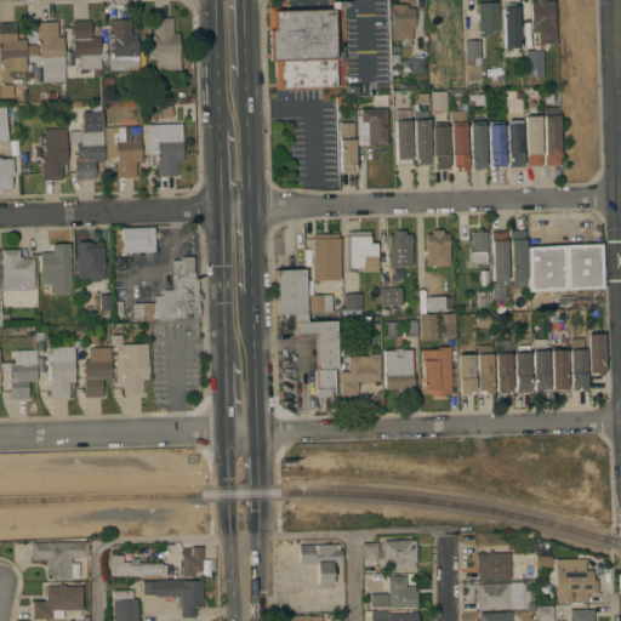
[(274,90),(274,61),(269,62),(267,6),(278,6),(278,10),(331,9),(331,1),(342,1),(342,7),(334,7),(337,87),(274,90)]
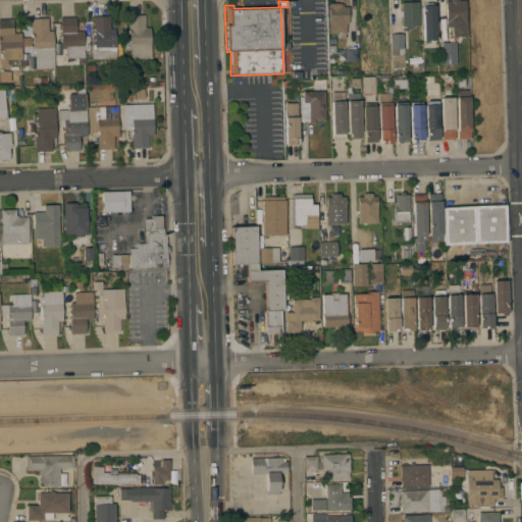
[(419,25),(410,27),(410,29),(405,29),(405,27),(402,27),(401,2),(418,1),(419,25)]
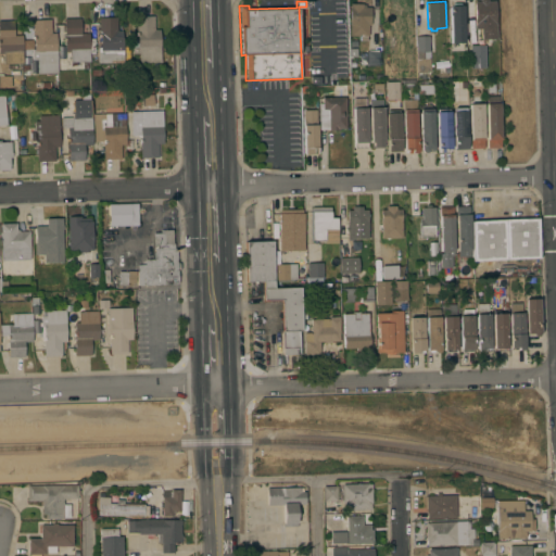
[(494,24),(475,24),(474,1),(493,1),(494,24)]
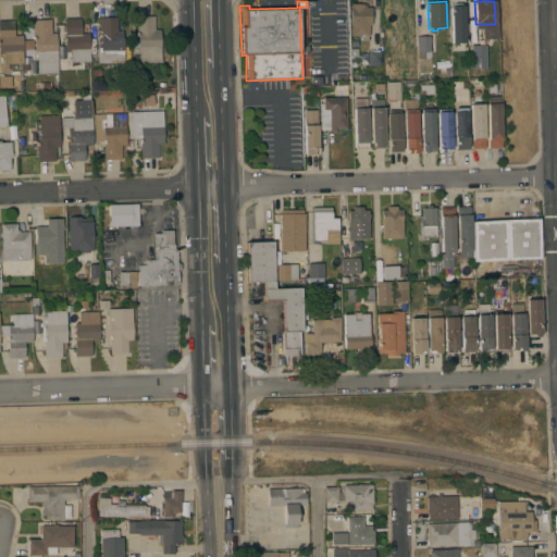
[(371,25),(369,25),(369,36),(367,36),(367,40),(360,40),(360,36),(349,35),(350,3),(363,3),(363,4),(366,4),(366,7),(371,7),(371,25)]
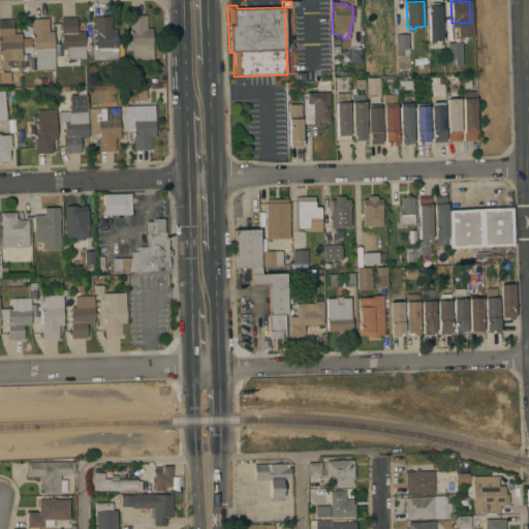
[(441,49),(429,49),(428,5),(431,3),(437,3),(440,5),(441,49)]
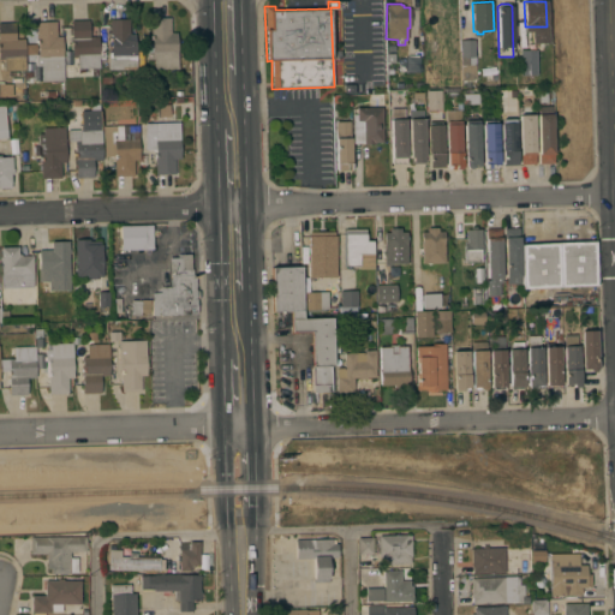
[(108,70),(108,52),(109,52),(109,19),(135,18),(136,69),(108,70)]
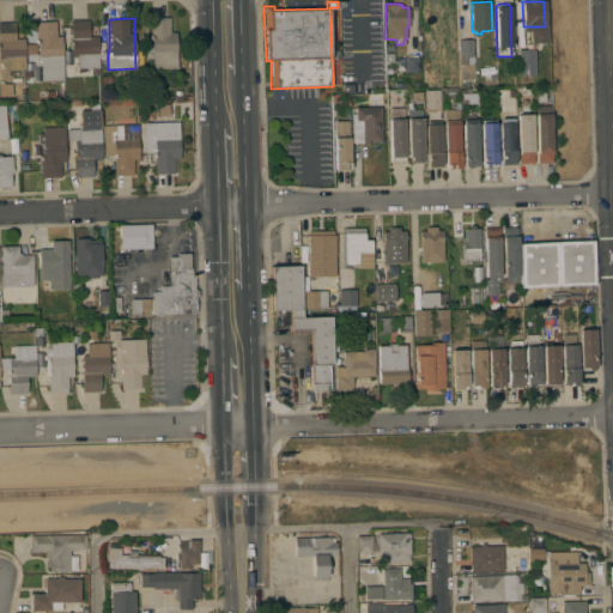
[(153,70),(153,59),(145,59),(145,43),(151,43),(150,18),(169,18),(170,32),(175,32),(177,68),(153,70)]
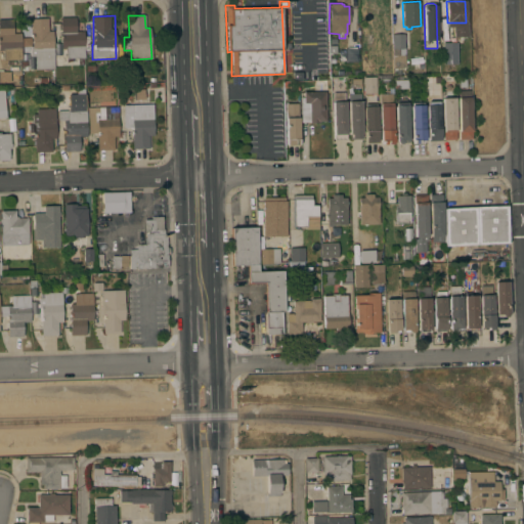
[(76,16),(76,31),(84,31),(84,36),(89,36),(89,49),(85,49),(85,57),(66,58),(66,48),(61,48),(60,17),(76,16)]
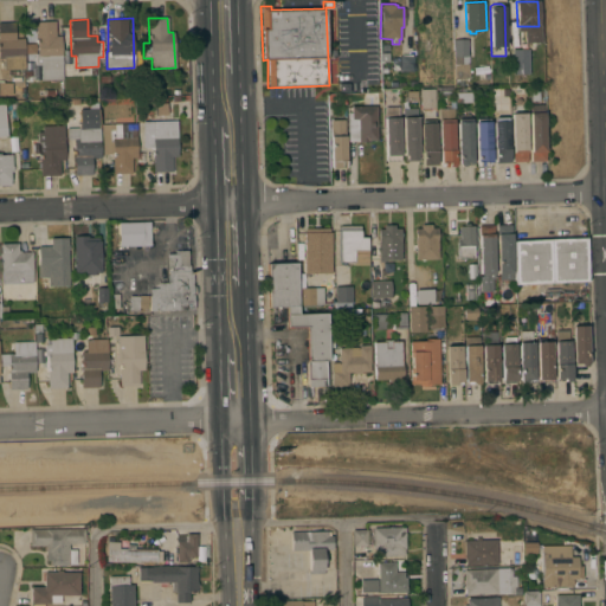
[(56,36),(62,36),(63,79),(40,79),(40,65),(34,65),(34,53),(37,53),(36,21),(55,20),(56,36)]
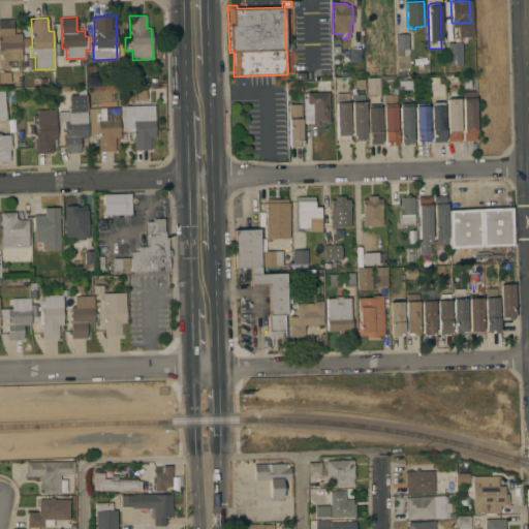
[(22,60),(3,61),(3,51),(0,51),(0,19),(13,19),(13,33),(22,33),(22,60)]
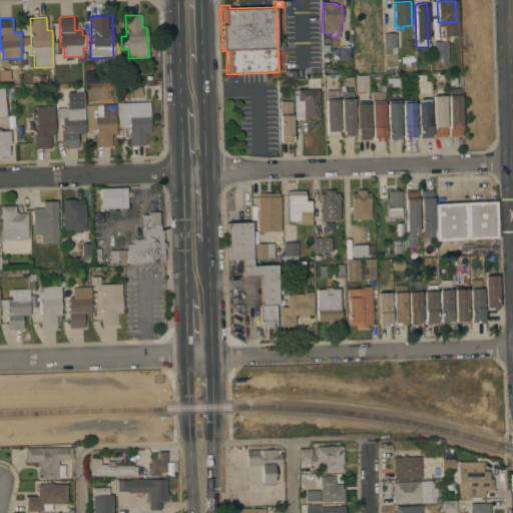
[(397,66),(385,66),(384,33),(396,33),(397,66)]
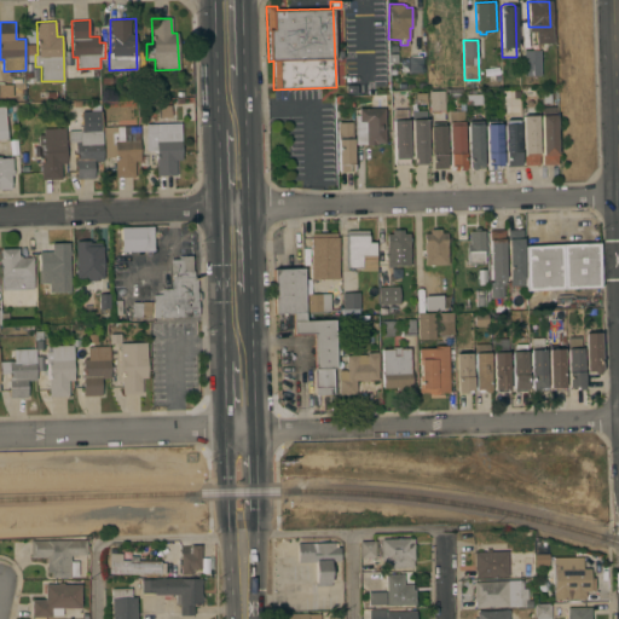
[(524,50),(539,50),(539,75),(524,75),(524,50)]
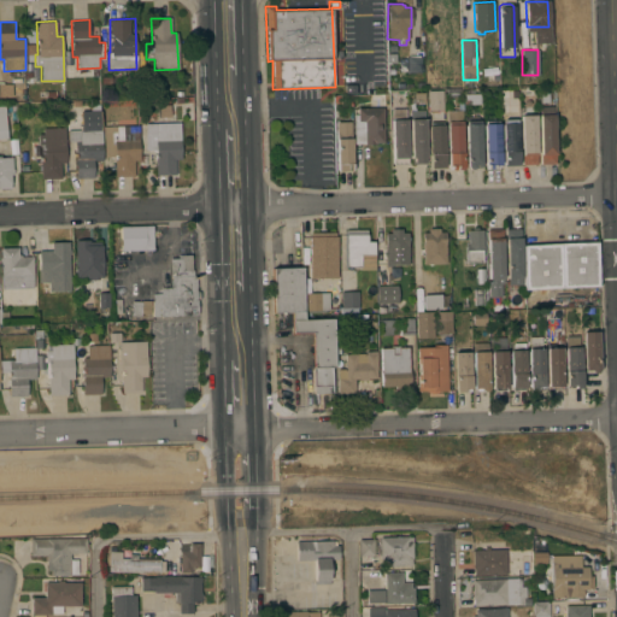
[(421,72),(407,72),(407,57),(421,57),(421,72)]
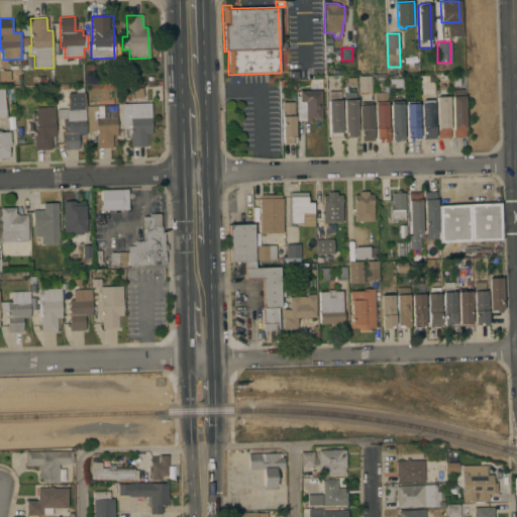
[(0,80),(0,70),(10,70),(10,80),(0,80)]
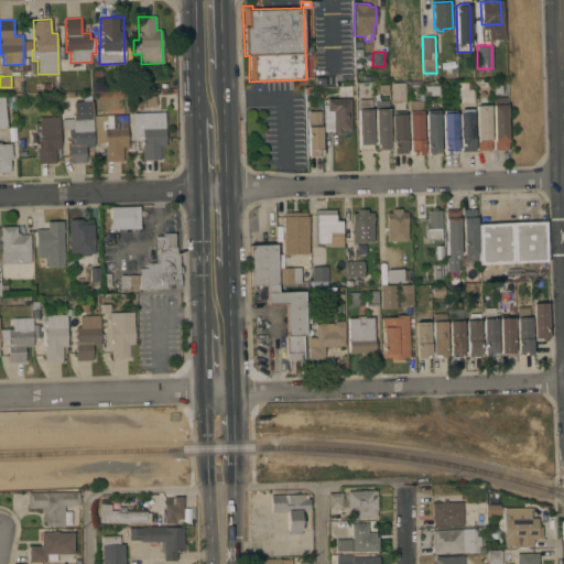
[(403,83),(390,83),(391,100),(403,100),(403,83)]
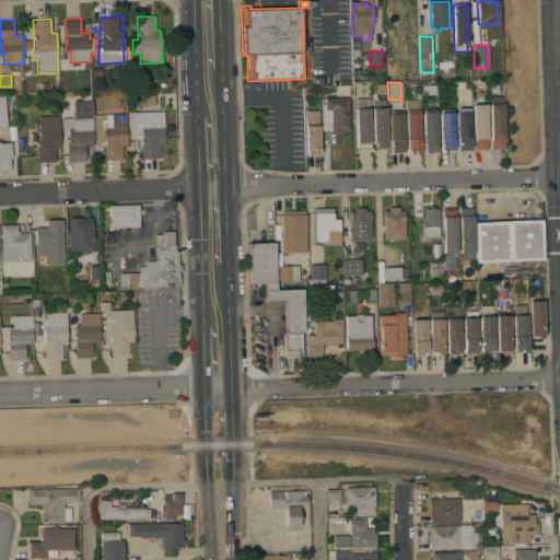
[(421,153),(413,153),(413,154),(407,154),(406,101),(412,100),(411,96),(416,96),(416,100),(419,100),(421,153)]
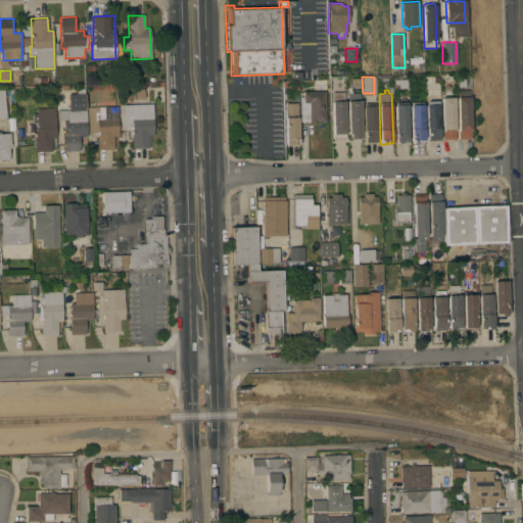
[(443,139),(441,91),(454,90),(456,139),(443,139)]
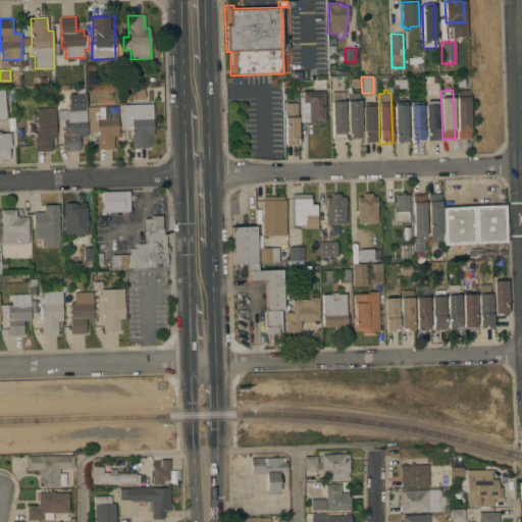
[(458,139),(457,90),(469,90),(470,139),(458,139)]
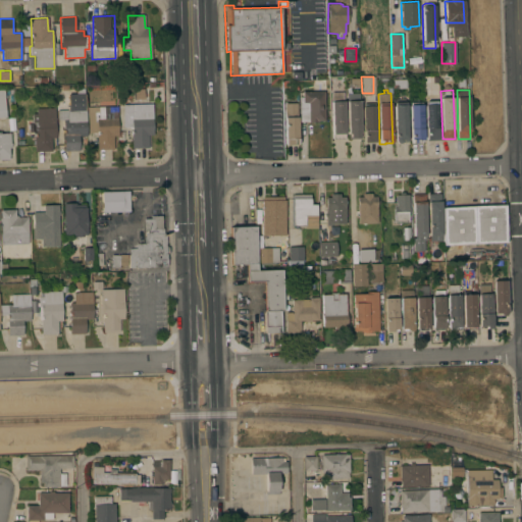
[(325,120),(317,121),(317,122),(308,122),(308,121),(300,121),(299,97),(302,96),(302,92),(324,91),(325,120)]
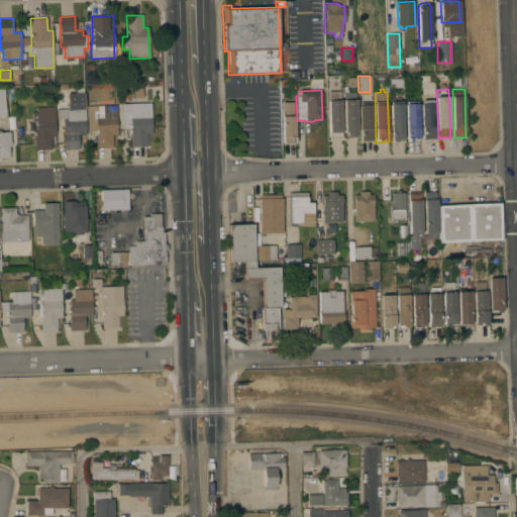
[(86,134),(78,134),(79,148),(64,149),(63,118),(57,119),(56,109),(69,109),(68,93),(84,92),(86,134)]
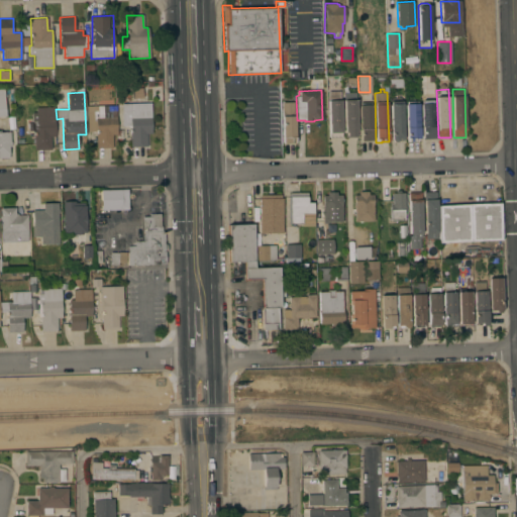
[(390,104),(391,104),(391,102),(392,102),(392,97),(400,97),(400,101),(402,101),(402,104),(403,104),(404,138),(398,138),(397,141),(393,141),(391,138),(390,104)]
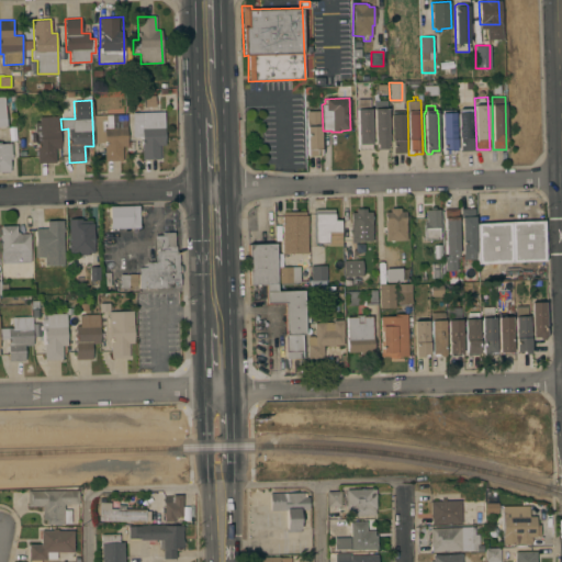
[(389,148),(374,149),(373,109),(386,108),(389,148)]
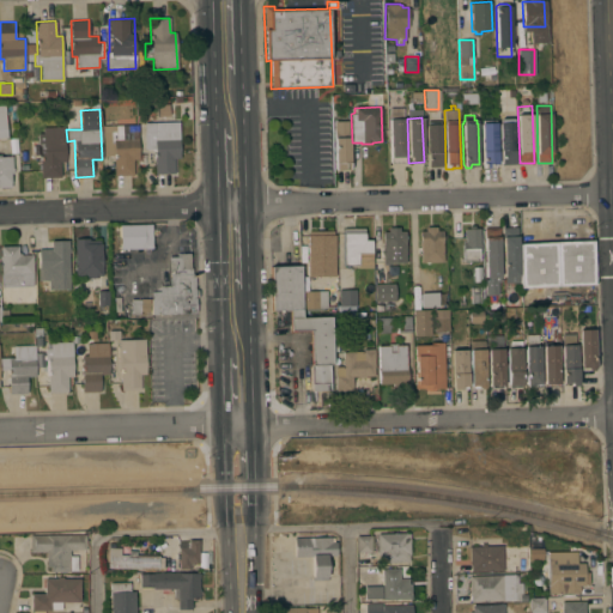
[(390,163),(389,119),(405,119),(405,163),(390,163)]
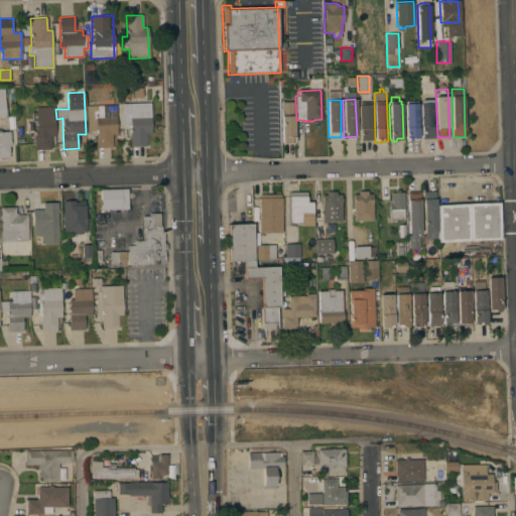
[(433,138),(421,138),(420,103),(421,103),(421,100),(431,100),(431,103),(432,103),(433,138)]
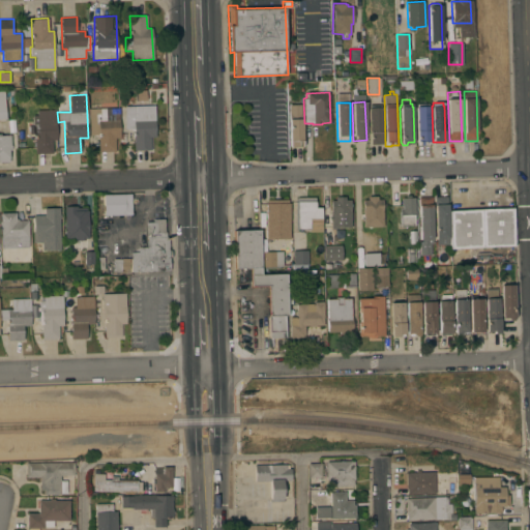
[(428,104),(428,106),(429,106),(430,142),(423,142),(423,145),(417,145),(417,142),(415,107),(417,107),(416,104),(428,104)]
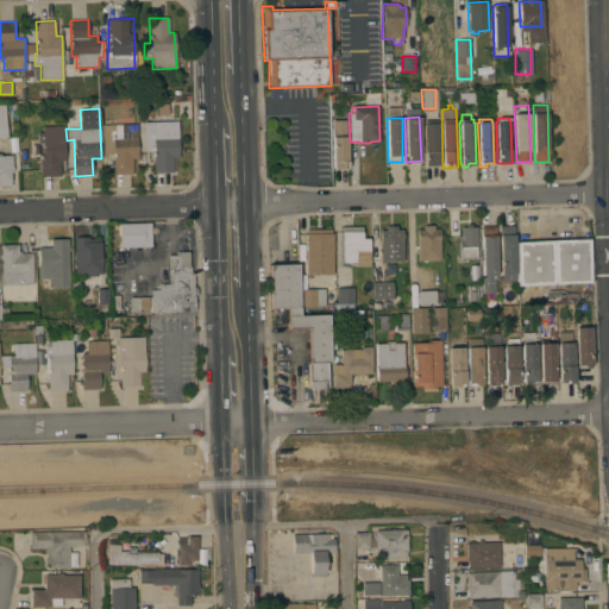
[(347,168),(333,169),(332,120),(346,120),(347,168)]
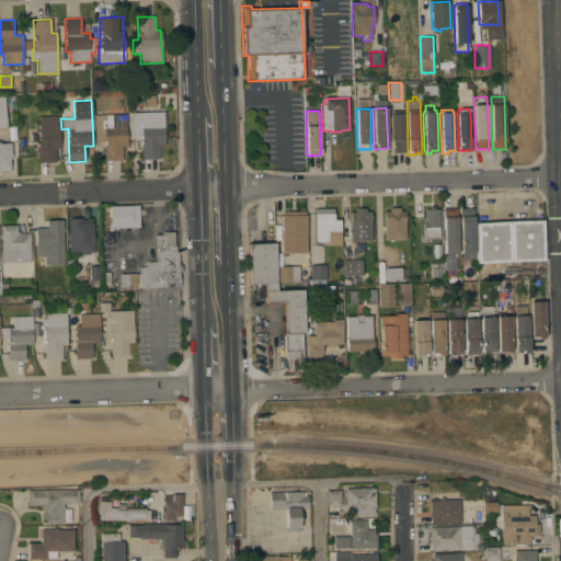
[(390,152),(389,114),(390,114),(390,112),(402,111),(402,113),(403,113),(404,152),(390,152)]
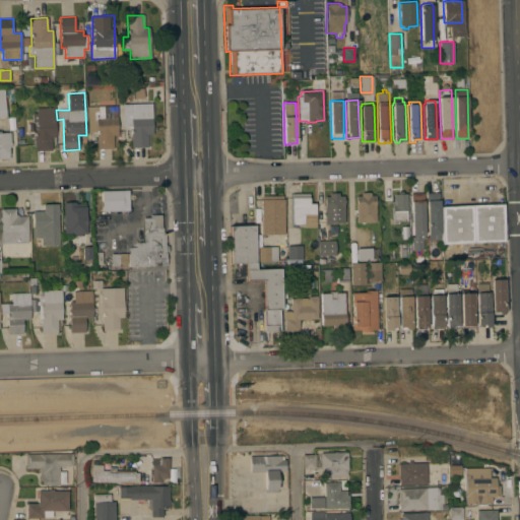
[(152,134),(147,134),(148,147),(132,147),(131,126),(118,127),(118,113),(122,113),(122,105),(151,104),(152,134)]
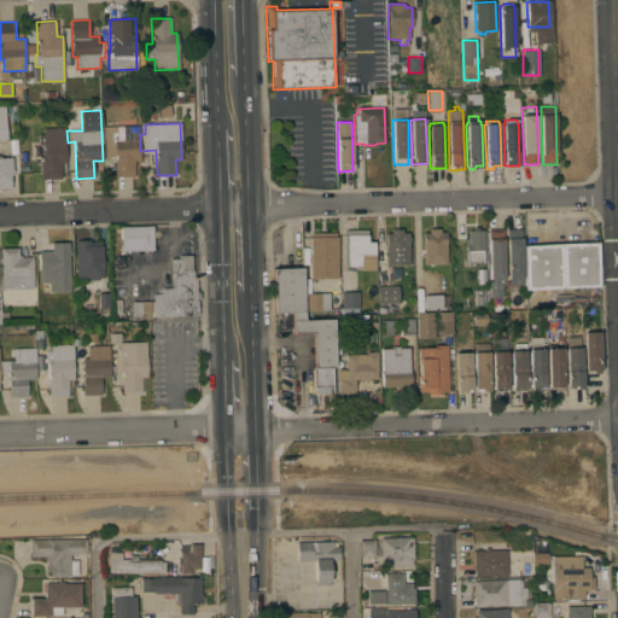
[(140,161),(134,161),(134,176),(115,176),(115,145),(111,145),(111,132),(117,132),(117,126),(139,126),(140,161)]
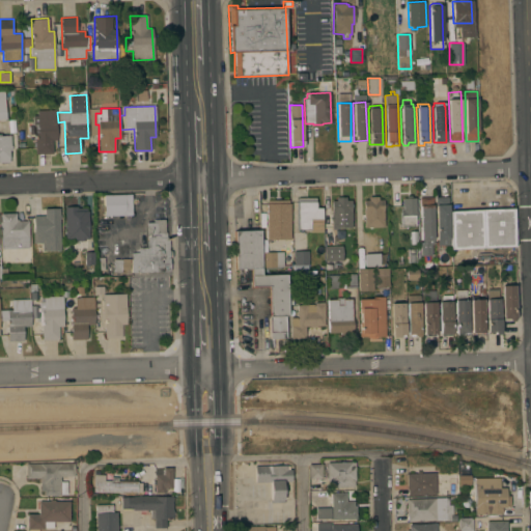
[(57,140),(52,140),(53,154),(35,154),(35,135),(28,136),(28,126),(33,126),(33,115),(37,115),(37,110),(56,110),(57,140)]
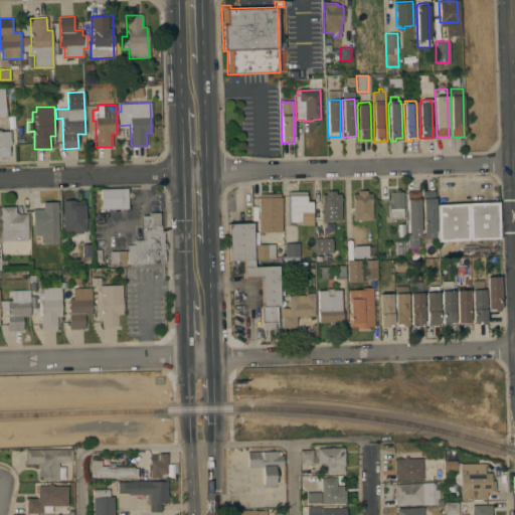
[(0,157),(0,129),(9,129),(10,146),(8,146),(9,157),(0,157)]
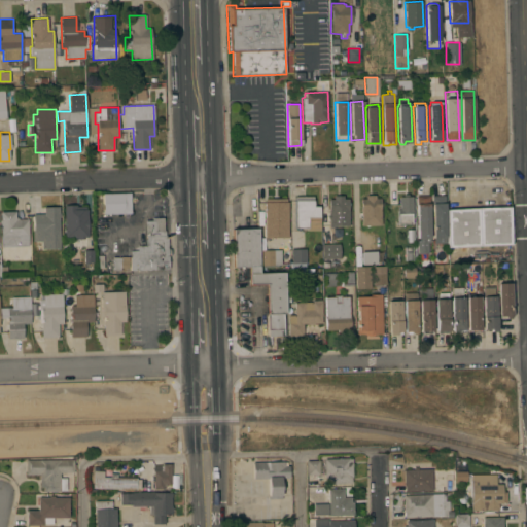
[(130,192),(131,213),(103,214),(103,209),(101,209),(100,205),(103,205),(102,194),(130,192)]
